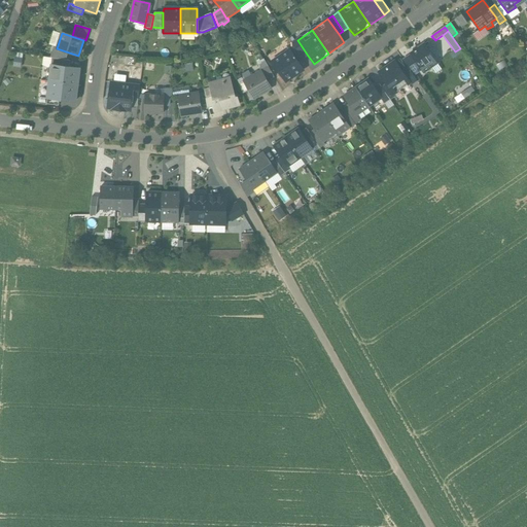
[(308,56),(297,40),(292,43),(301,57),(303,59),(308,56)]
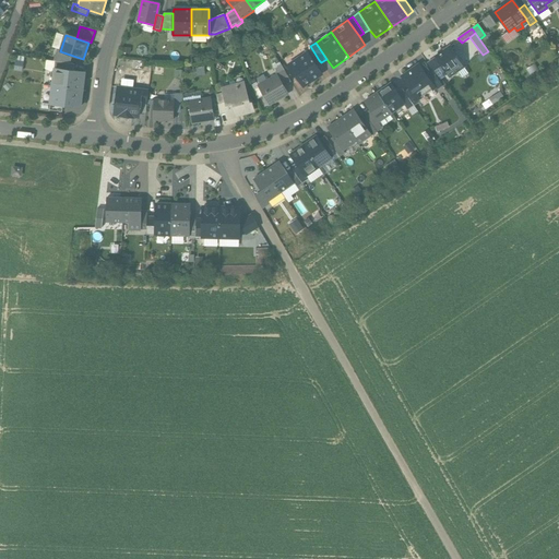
[(305,50),(307,54),(313,63),(319,60),(310,46),(305,50)]
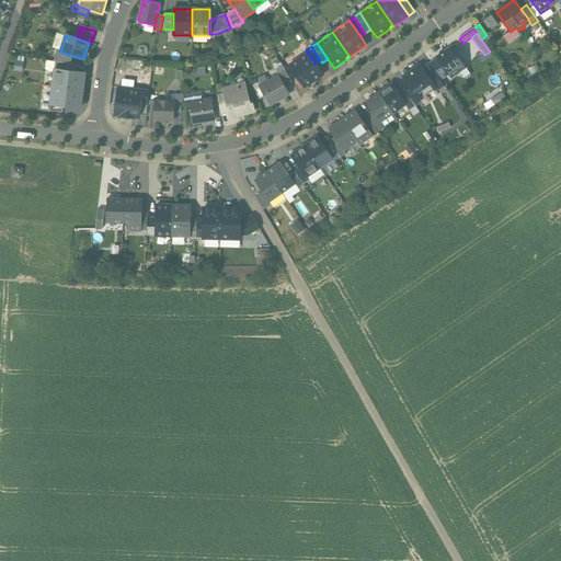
[(465,67),(451,47),(437,57),(438,58),(449,75),(451,77),(465,67)]
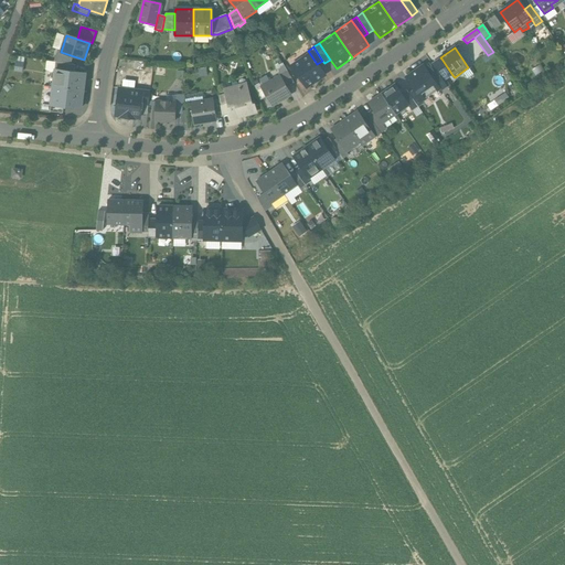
[(54,62),(56,62),(71,64),(74,56),(61,52),(57,51),(54,62)]
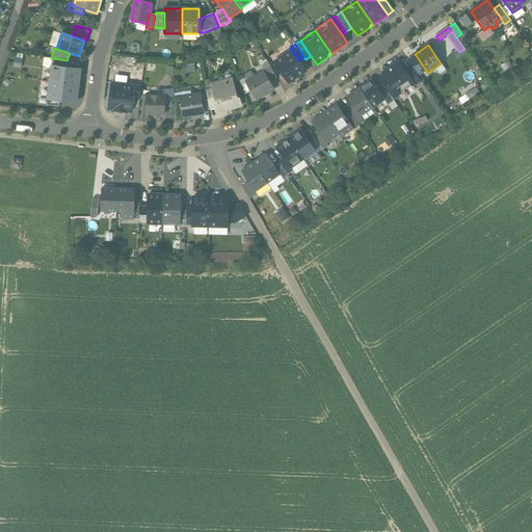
[(274,62),(289,83),(306,71),(298,60),(292,51),(274,62)]
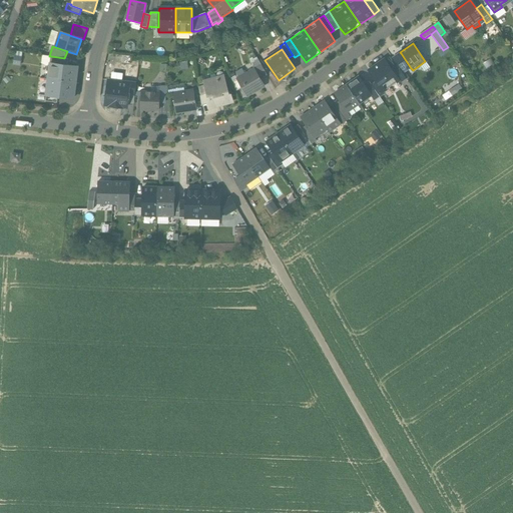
[(15,52),(13,64),(20,66),(22,53),(15,52)]
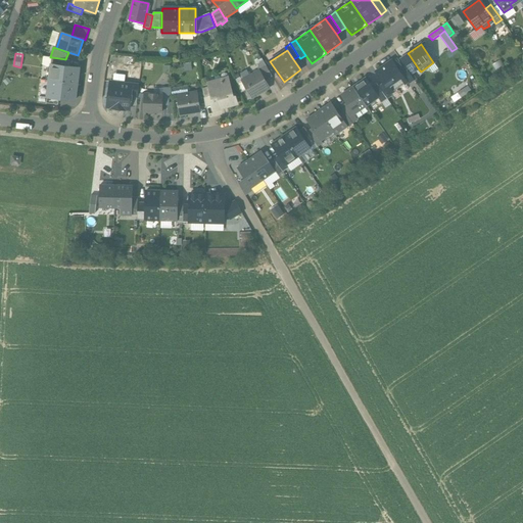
[(406,67),(411,75),(419,69),(409,54),(400,60),(406,67)]
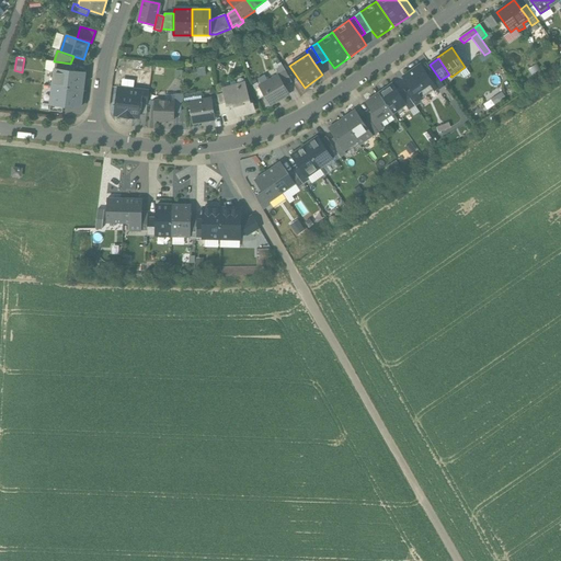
[(75,65),(70,64),(56,61),(55,69),(73,72),(75,65)]
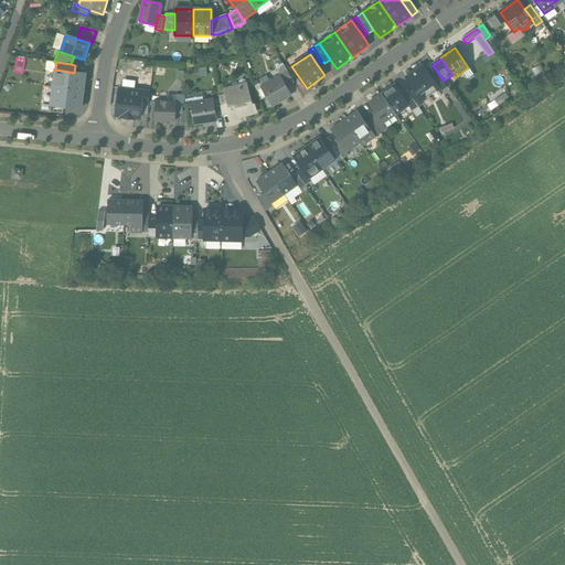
[(276,70),(280,76),(286,86),(294,82),(284,65),(276,70)]
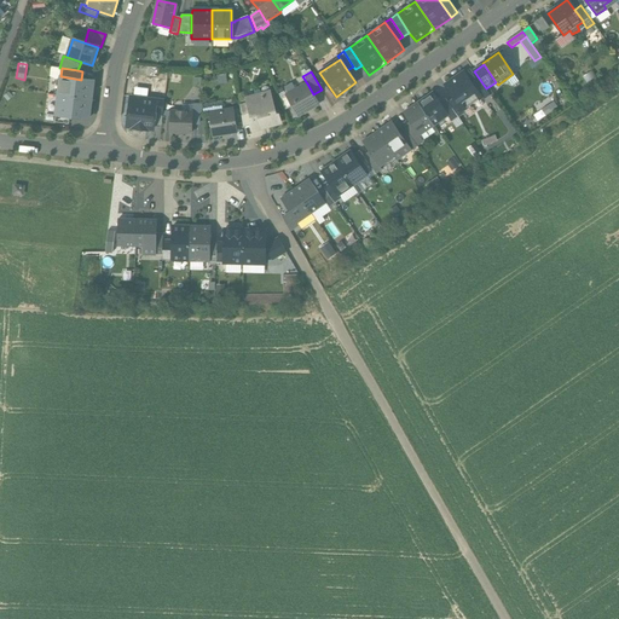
[(455,99),(463,111),(481,98),(473,85),(463,71),(445,85),(455,99)]
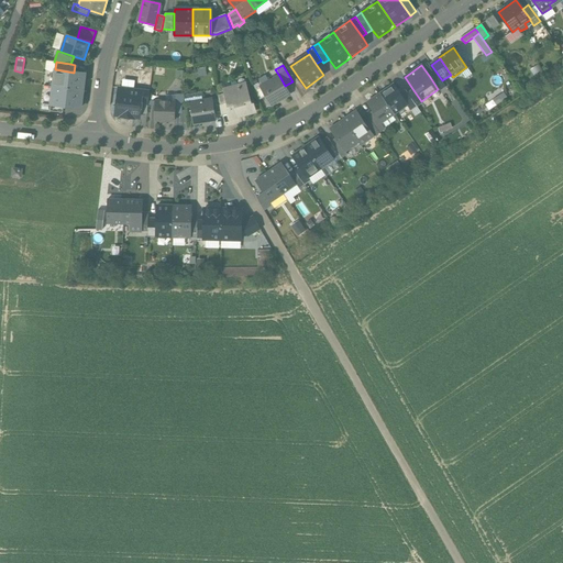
[(55,69),(53,87),(83,91),(86,74),(74,73),(55,69)]
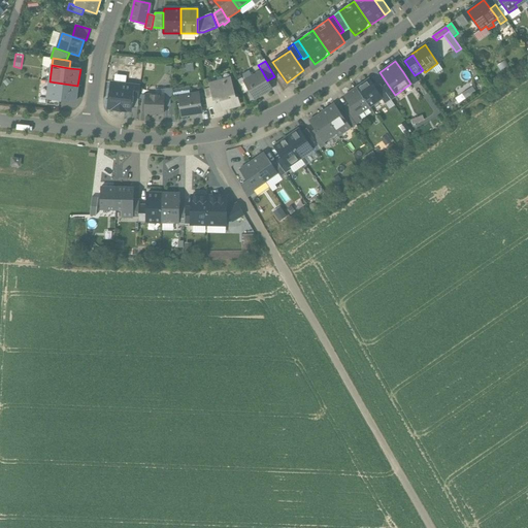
[(403,72),(410,84),(411,85),(418,80),(415,75),(409,68),(403,72)]
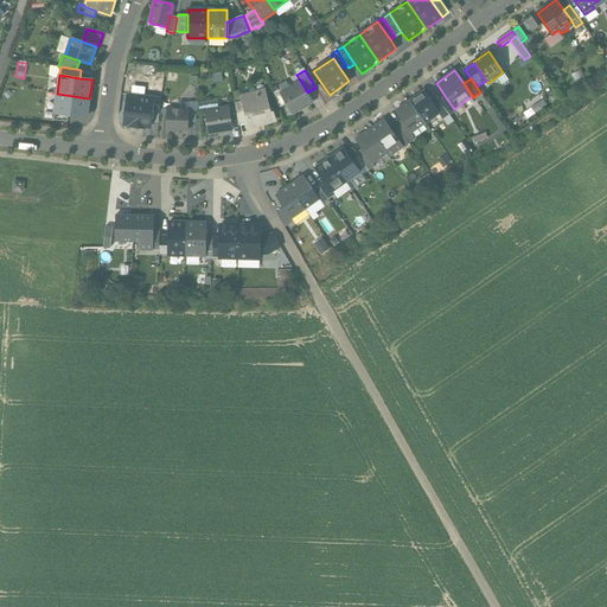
[(307,93),(301,82),(293,87),(294,88),(281,95),(286,103),(293,114),(313,102),(307,93)]
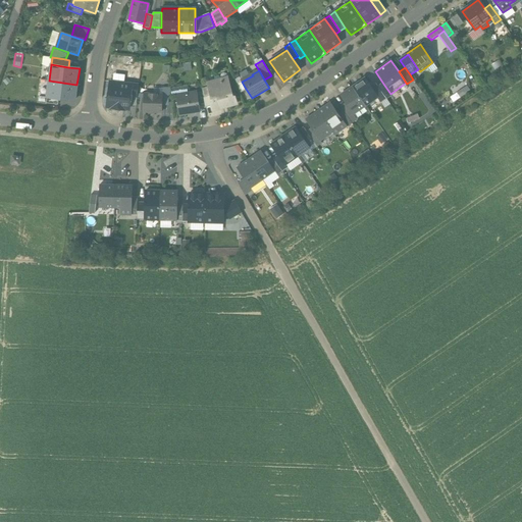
[(213,110),(237,104),(235,96),(232,96),(227,77),(208,84),(209,89),(212,102),(211,102),(211,104),(213,110)]
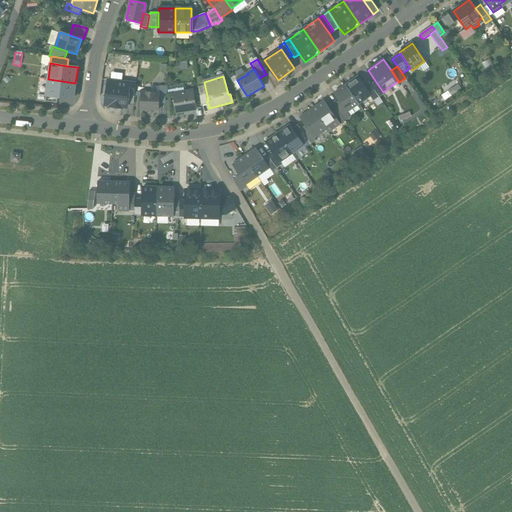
[(346,86),(358,104),(370,96),(370,95),(364,85),(358,77),(346,86)]
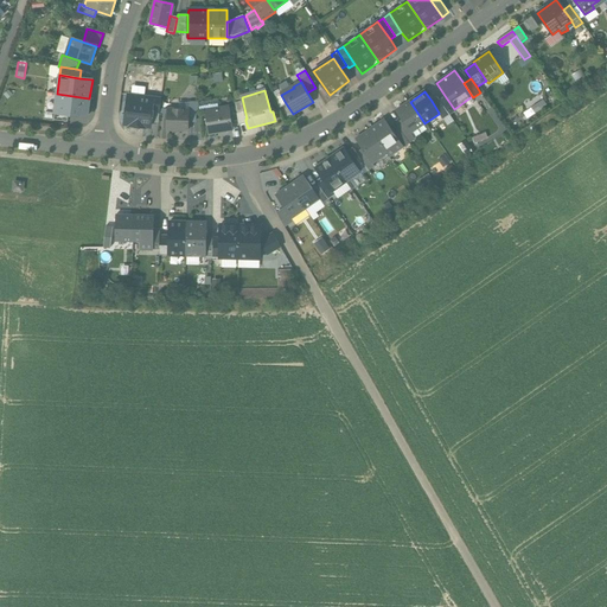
[(57,94),(55,113),(69,114),(87,117),(89,98),(57,94)]
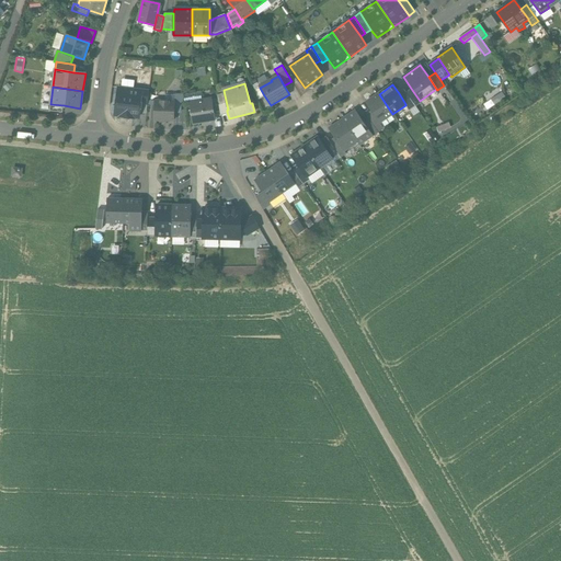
[(499,87),(482,99),(490,109),(506,98),(499,87)]
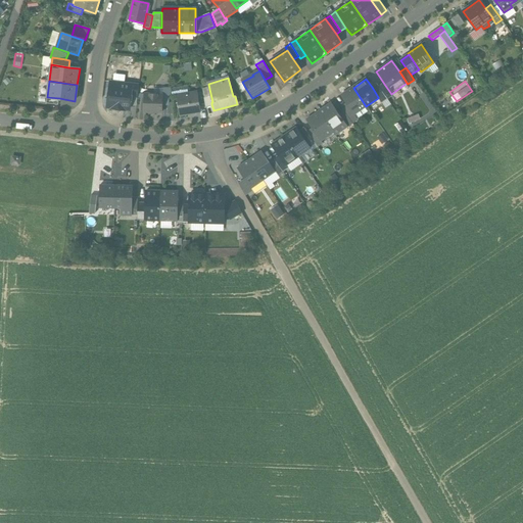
[(133,85),(110,82),(107,107),(130,110),(131,97),(133,85)]
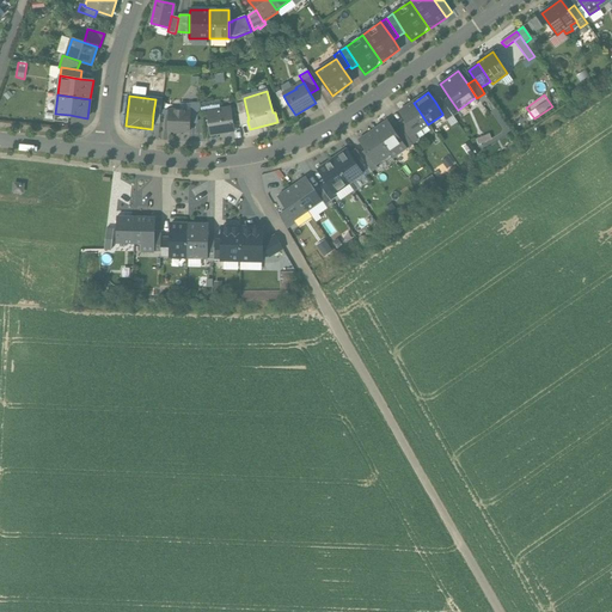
[(288,104),(283,96),(279,99),(281,108),(288,104)]
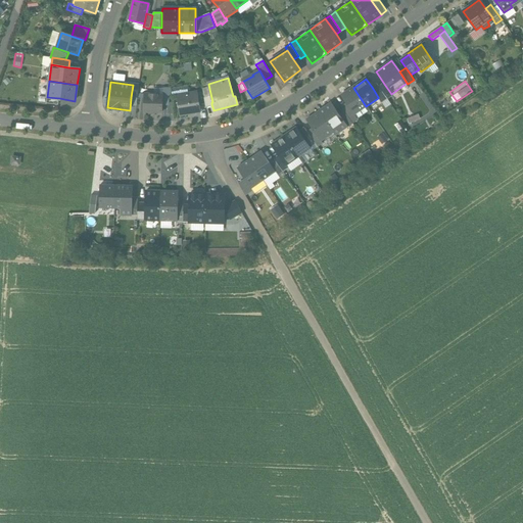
[(372,87),(378,97),(378,98),(381,102),(387,99),(379,87),(376,84),(372,87)]
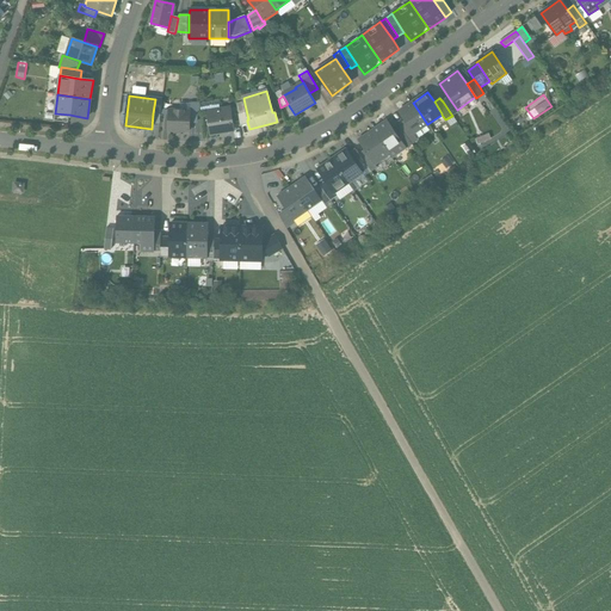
[(443,102),(452,116),(458,111),(457,110),(449,98),(443,102)]
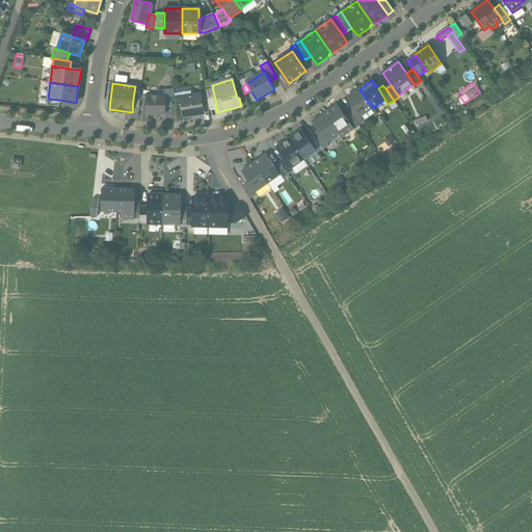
[(360,116),(372,108),(360,89),(347,98),(352,106),(360,116)]
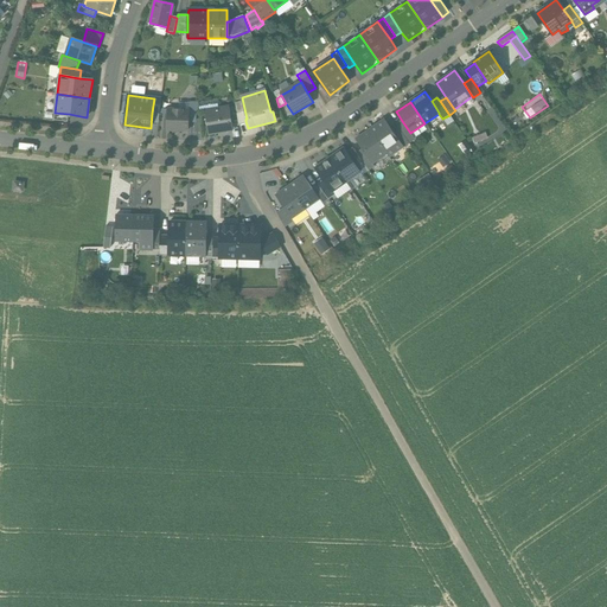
[(247,119),(243,103),(236,104),(238,122),(246,121),(246,119),(247,119)]
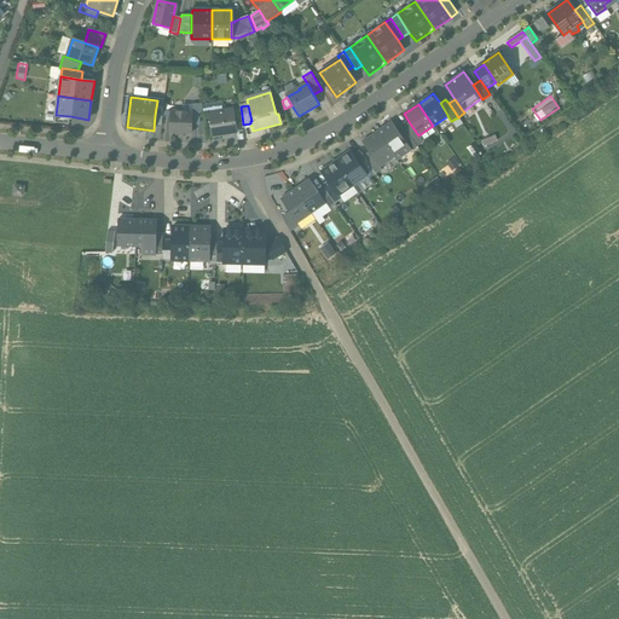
[(209,115),(213,137),(237,133),(233,109),(224,111),(224,113),(209,115)]
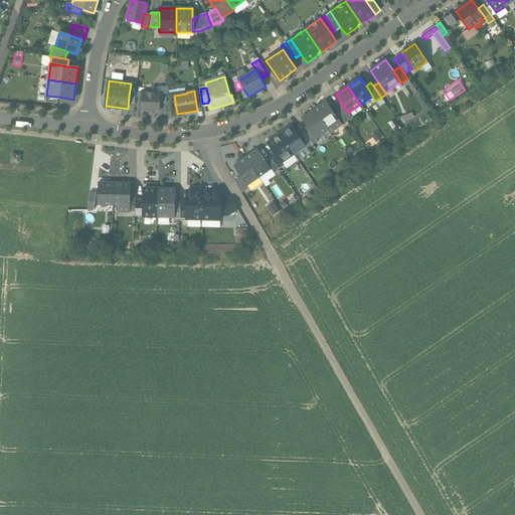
[(160,94),(142,93),(141,111),(159,112),(160,94)]
